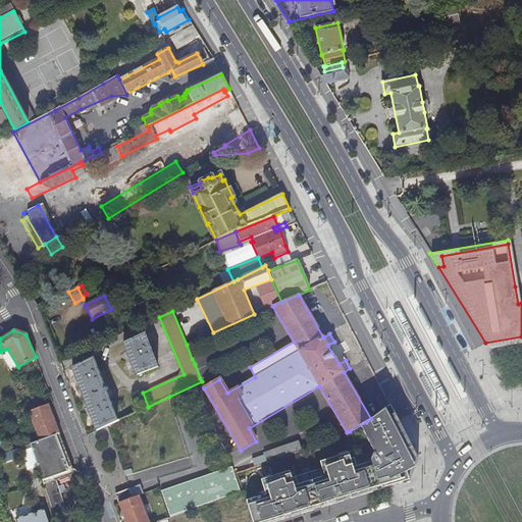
[(136,376),(158,367),(152,353),(155,352),(155,350),(154,347),(152,347),(150,347),(145,333),(123,344),(136,376)]
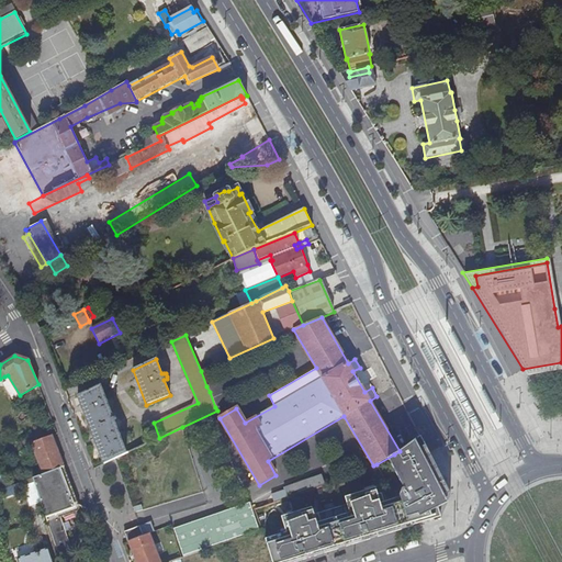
[(561,362),(523,369),(526,374),(561,367),(561,362)]
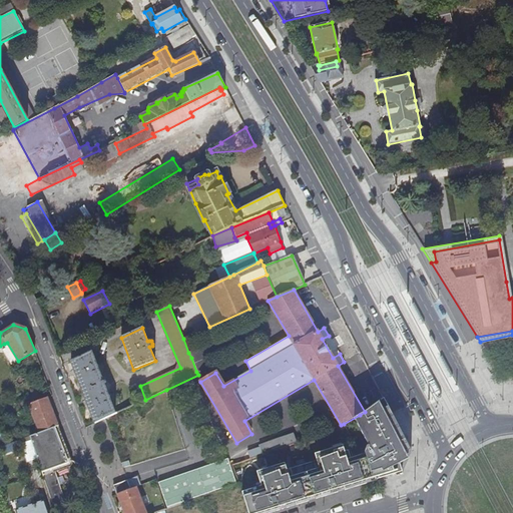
[(7,343),(4,344),(6,348),(3,350),(11,364),(18,361),(7,343)]
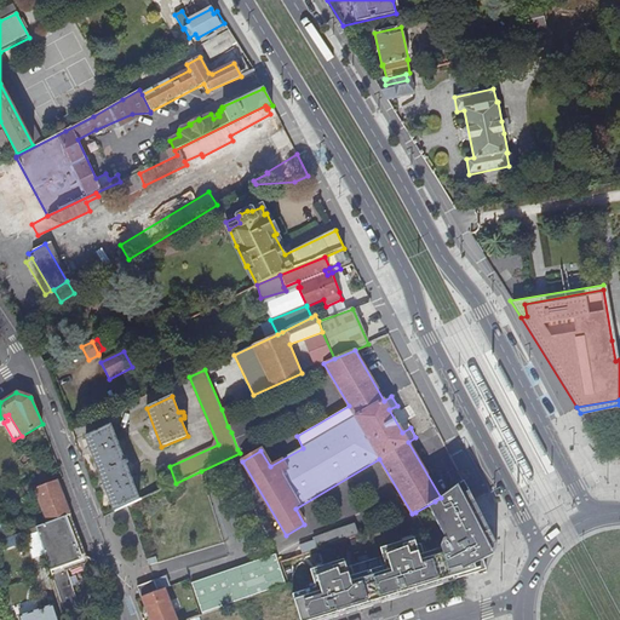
[(242,420),(228,426),(231,432),(237,449),(250,443),(246,434),(248,432),(242,420)]
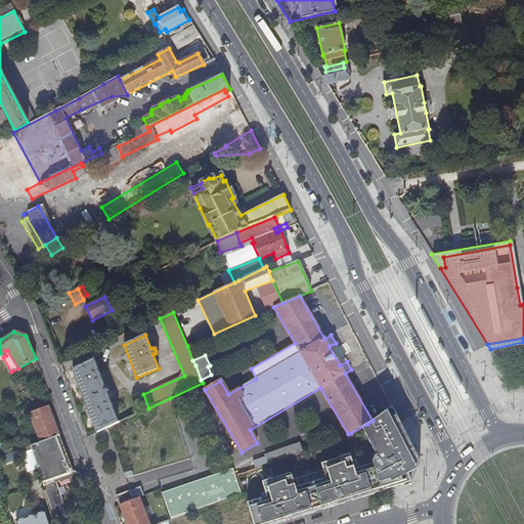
[(107,428),(119,423),(114,409),(118,408),(116,403),(112,404),(106,392),(108,392),(107,389),(105,390),(101,379),(105,377),(103,372),(99,373),(94,360),(73,369),(97,433),(107,428)]
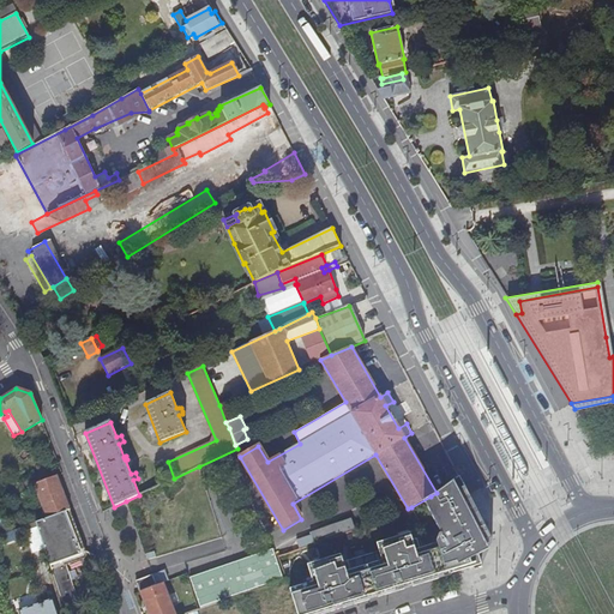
[(48,519),(70,511),(56,476),(34,486),(48,519)]
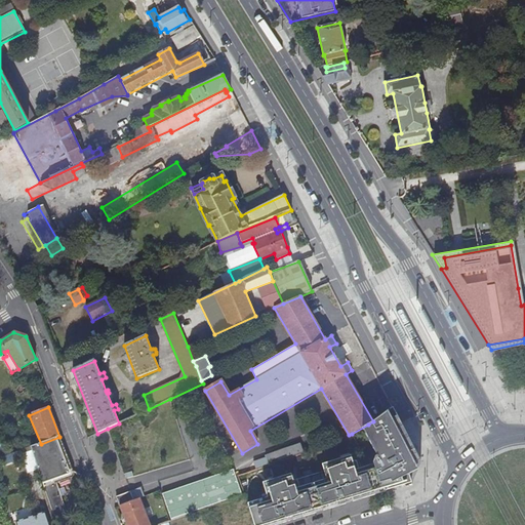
[(420,463),(393,407),(373,421),(368,425),(352,434),(362,454),(363,459),(352,462),(350,456),(325,465),(327,471),(293,482),(290,475),(266,483),(271,497),(248,505),(253,524),(275,524),(412,482),(409,475),(420,463)]
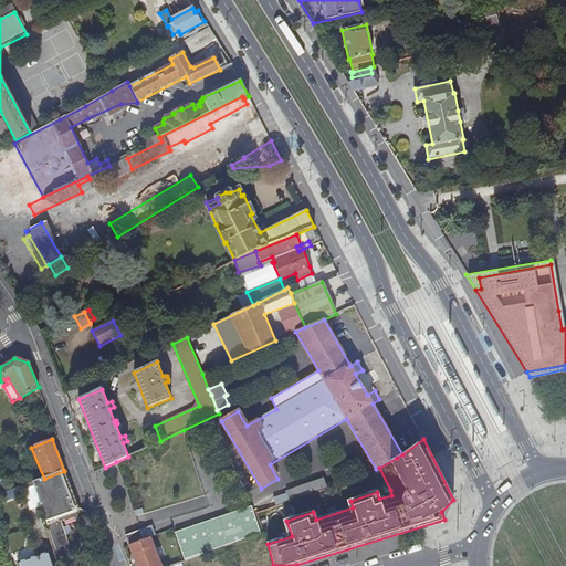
[(46,522),(80,510),(64,471),(44,479),(33,482),(46,522)]
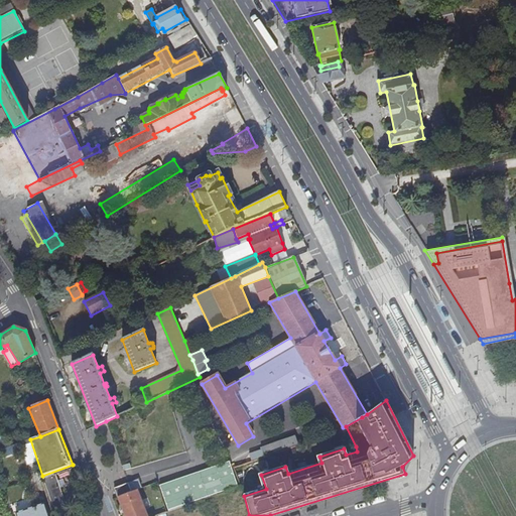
[(265,458),(299,445),(295,435),(261,447),(265,458)]
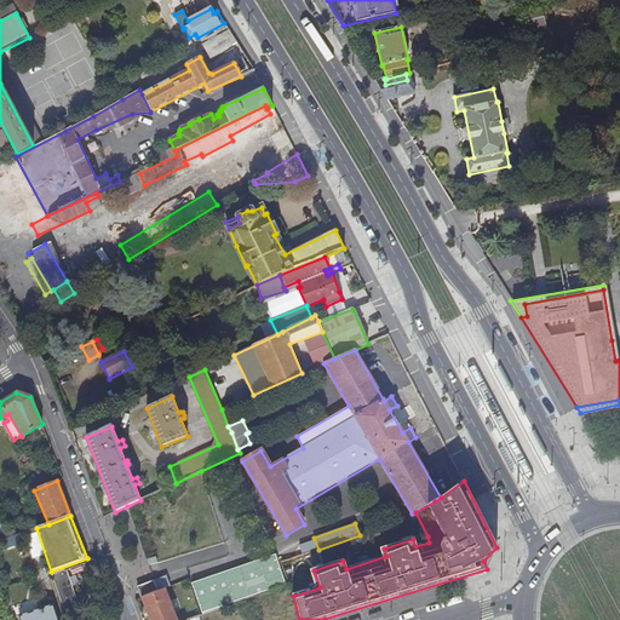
[(201,615),(290,585),(281,561),(280,556),(191,586),(201,615)]
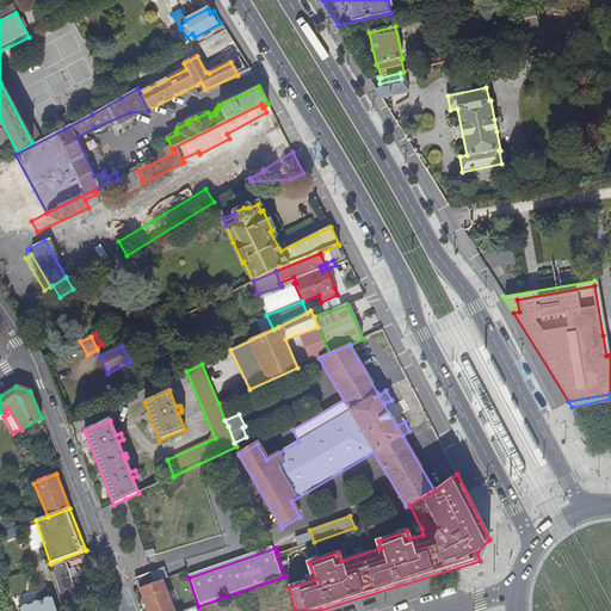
[(72,609),(69,599),(78,597),(67,567),(53,571),(66,610),(72,609)]
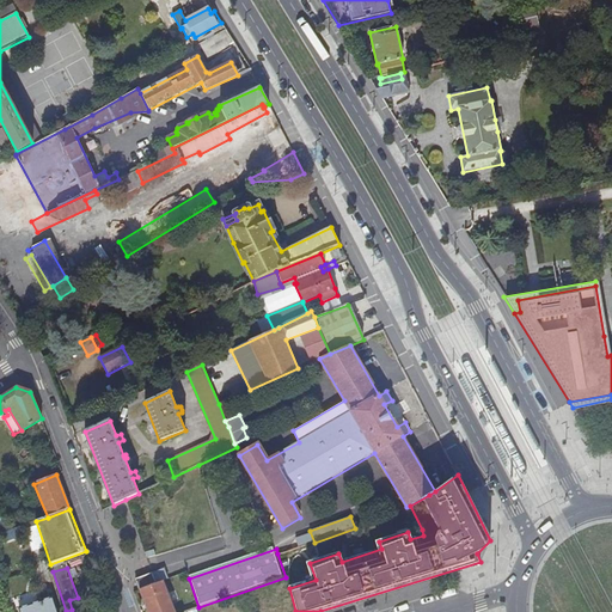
[(175,611),(164,582),(158,585),(140,591),(148,611),(175,611)]
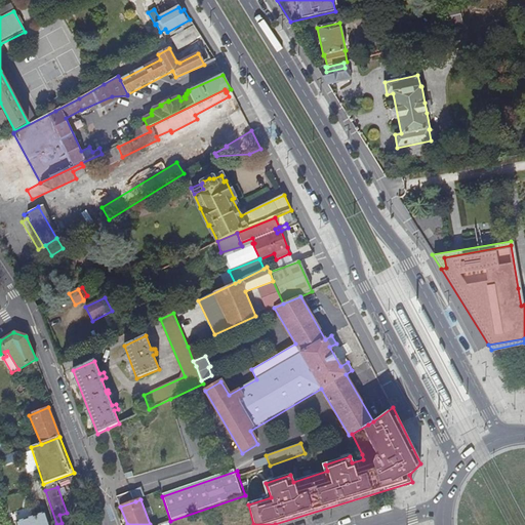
[(49,524),(46,514),(16,523),(16,524),(49,524)]
